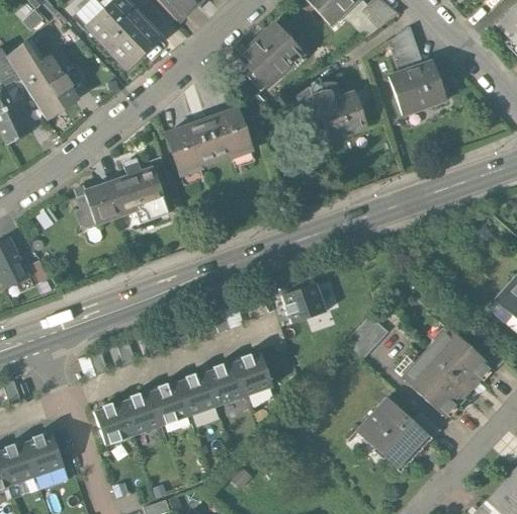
[(87,0),(74,12),(85,24),(105,6),(99,0),(87,0)]
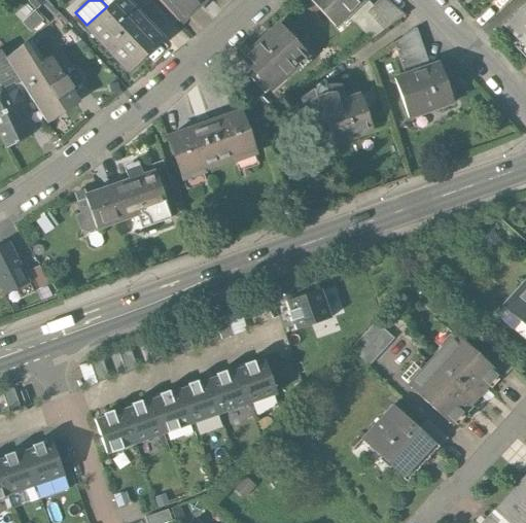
[(113,0),(107,6),(86,25),(128,68),(162,36),(128,0),(113,0)]
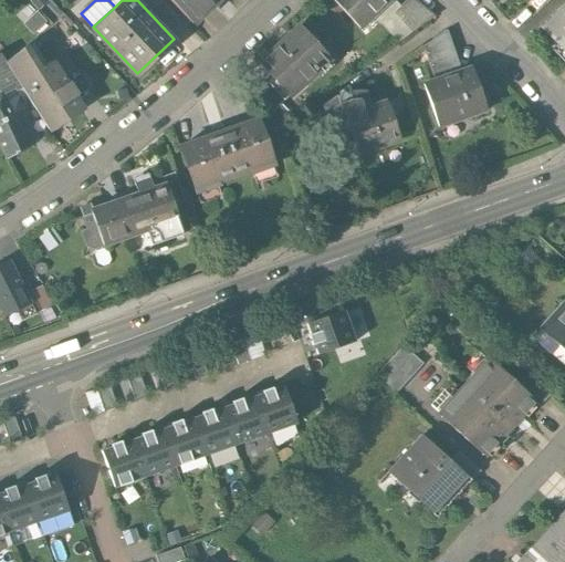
[(176,0),(196,20),(216,0),(176,0)]
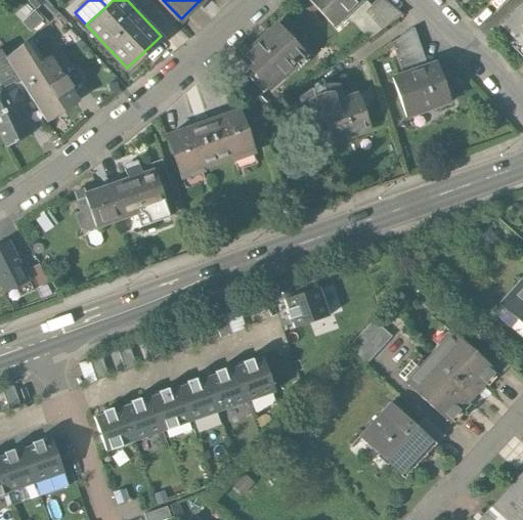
[(313,0),(336,23),(345,13),(359,0),(313,0)]
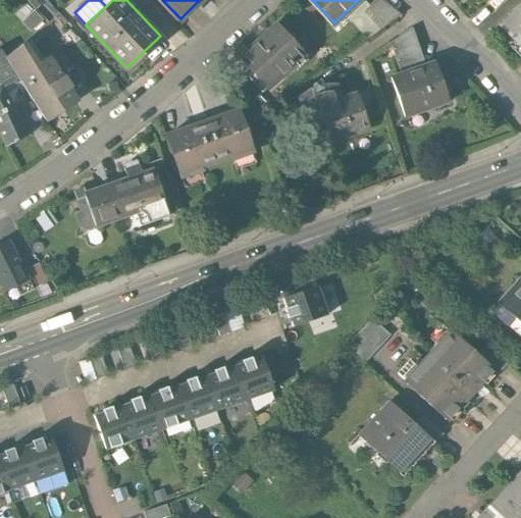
[(373,0),(371,2),(369,0),(358,0),(344,13),(368,38),(403,13),(386,0),(373,0)]
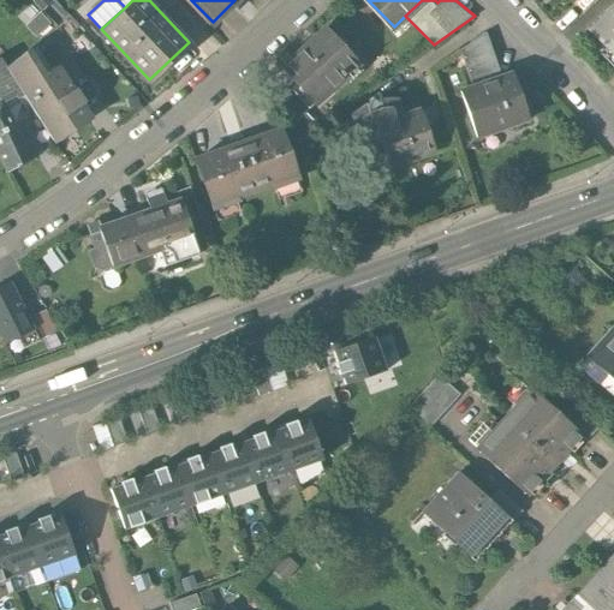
[(573,0),(583,10),(594,0),(573,0)]
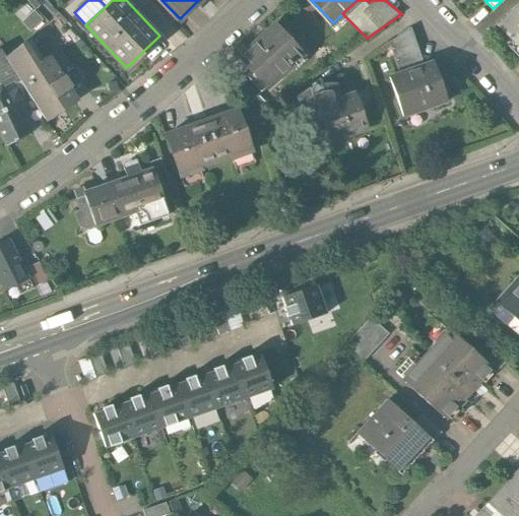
[(518,2),(497,24),(518,48),(518,2)]
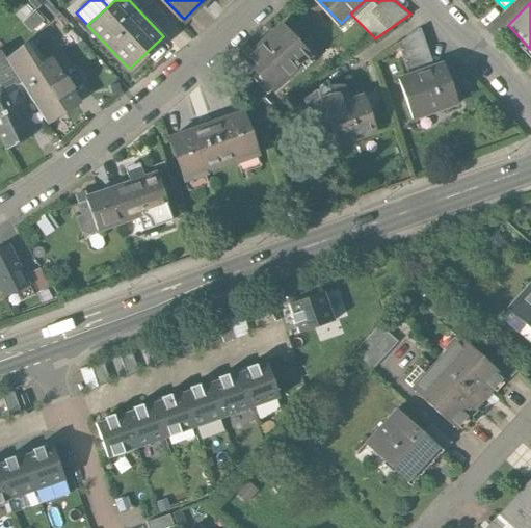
[(284,21),(246,55),(275,87),(313,53),(284,21)]
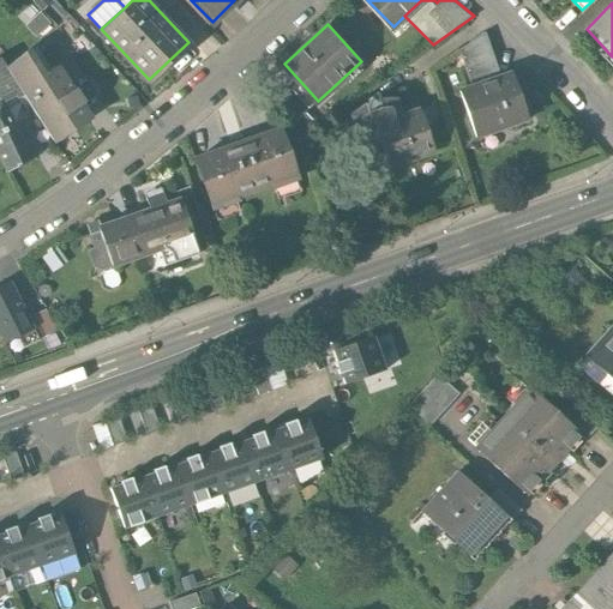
[(461,46),(474,85),(499,77),(484,30),(461,46)]
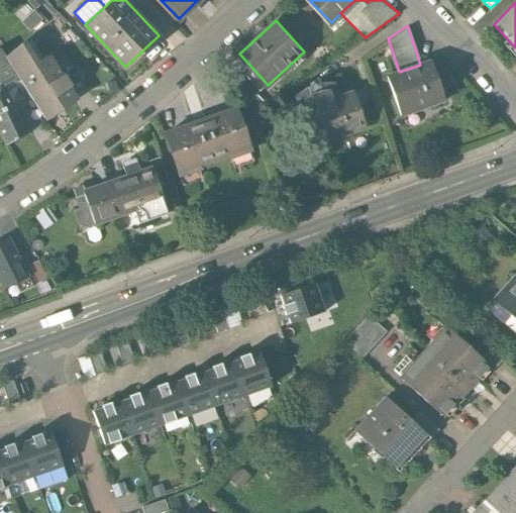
[(21,43),(4,58),(19,81),(42,116),(73,98),(46,55),(35,64),(21,43)]
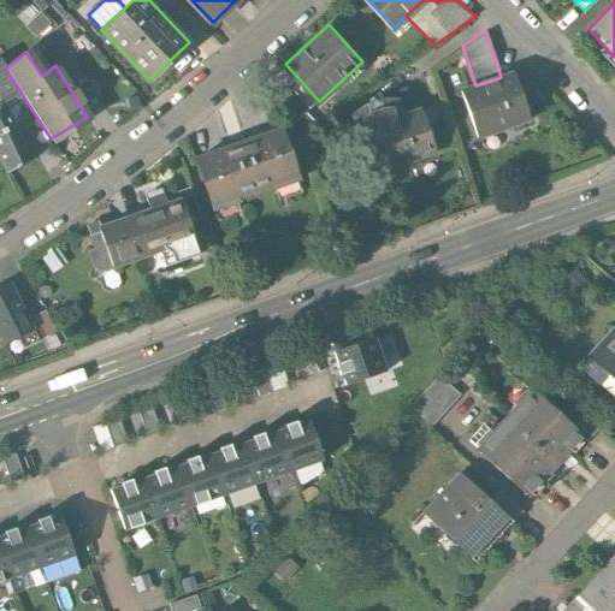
[(15,101),(23,96),(5,69),(0,59),(0,104),(4,102),(13,98),(15,101)]
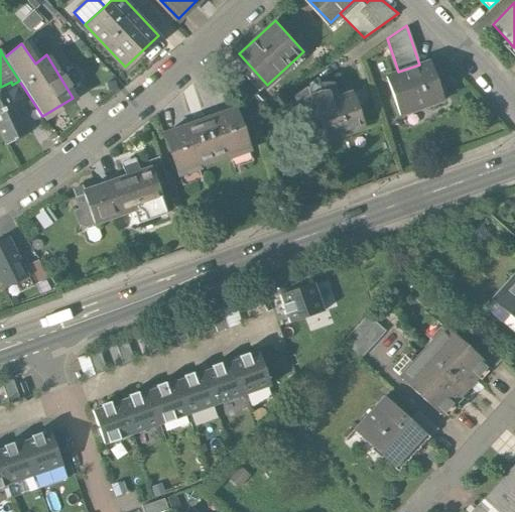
[(429,61),(419,65),(398,72),(387,75),(399,114),(442,101),(429,61)]
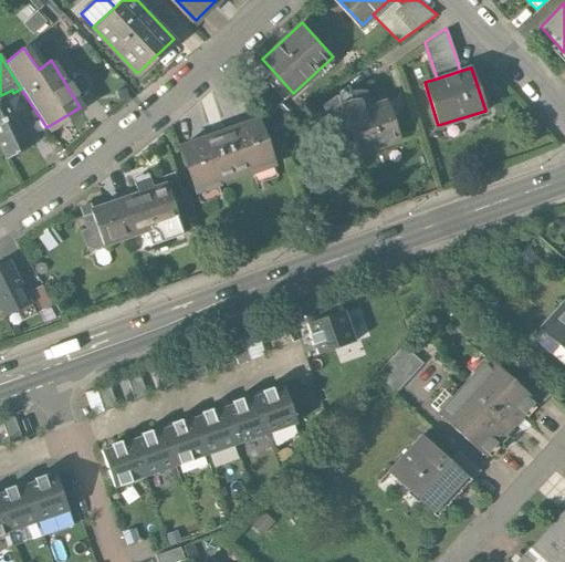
[(264,76),(252,89),(270,114),(282,102),(264,76)]
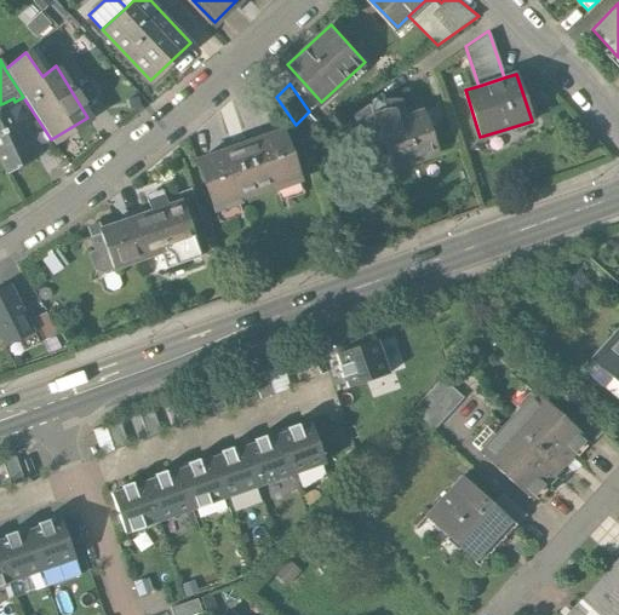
[(372,103),(356,113),(365,138),(357,141),(370,174),(437,149),(423,109),(407,115),(401,98),(384,99),(377,96),(372,103)]
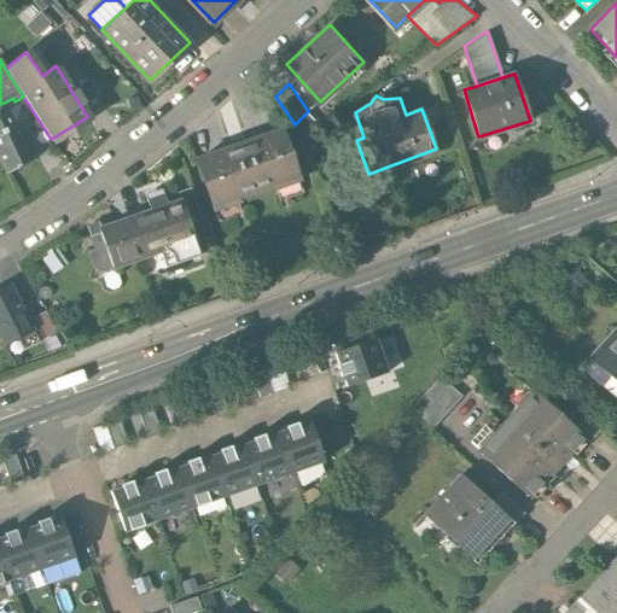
[(31,157),(4,103),(0,104),(0,152),(7,170),(31,157)]
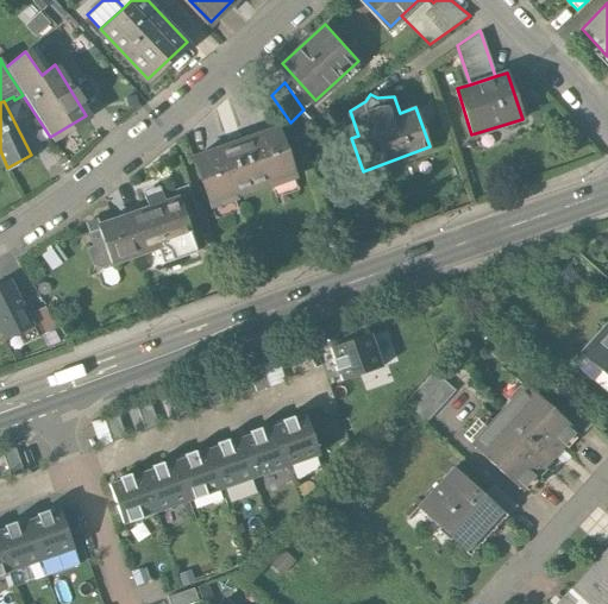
[(281,130),(195,161),(211,205),(296,174),(281,130)]
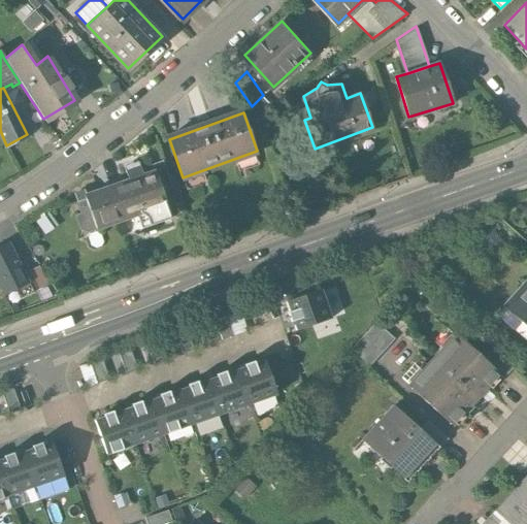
[(130,179),(112,186),(124,218),(144,209),(151,226),(172,218),(155,171),(145,174),(141,163),(126,168),(130,179)]
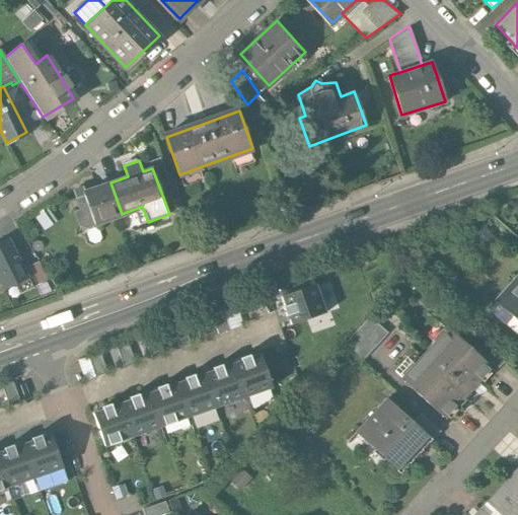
[(122,214),(111,182),(84,193),(82,187),(73,190),(80,210),(74,212),(78,222),(86,227),(95,223),(122,214)]
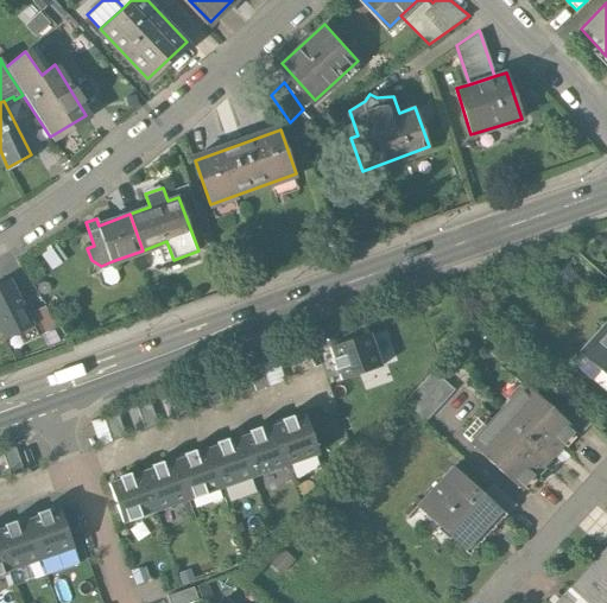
[(65,259),(56,246),(42,255),(51,268),(65,259)]
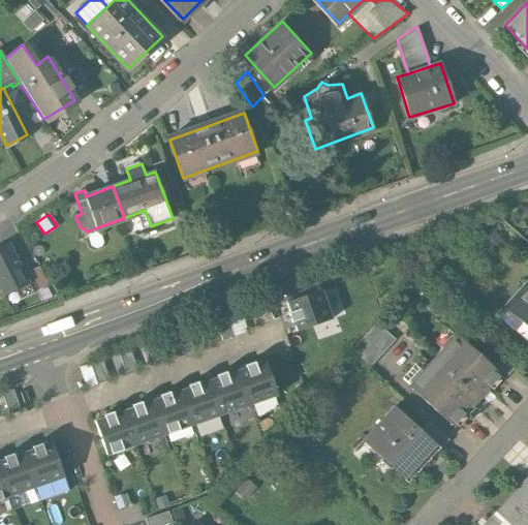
[(0,242),(0,276),(7,290),(32,278),(11,237),(0,242)]
